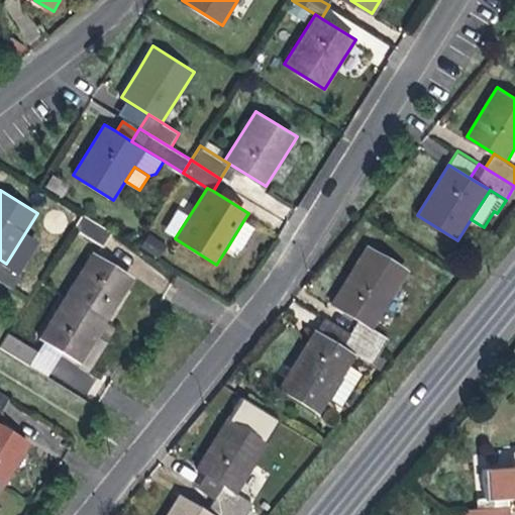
[(114,230),(85,212),(76,227),(105,245),(114,230)]
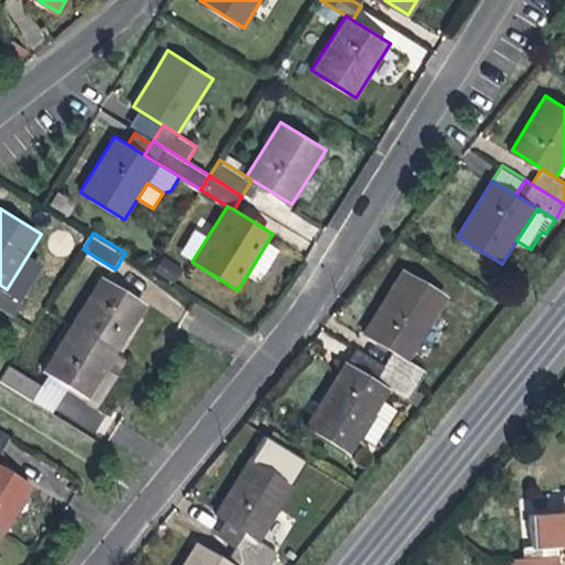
[(281,248),(268,240),(253,266),(266,274),(281,248)]
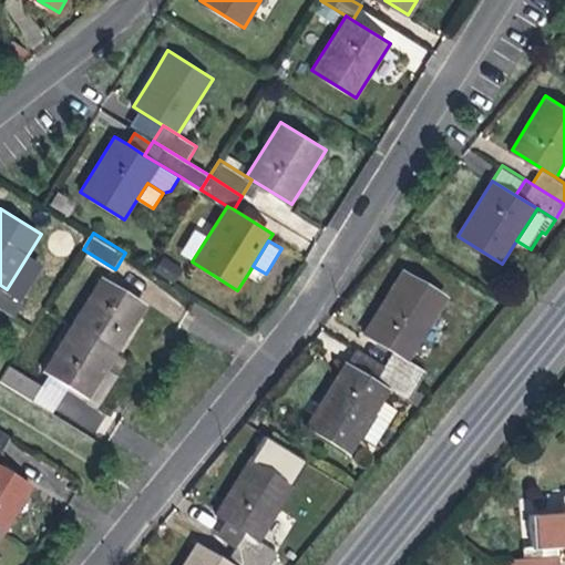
[(363,331),(394,350),(410,360),(450,297),(404,268),(384,300),(363,331)]
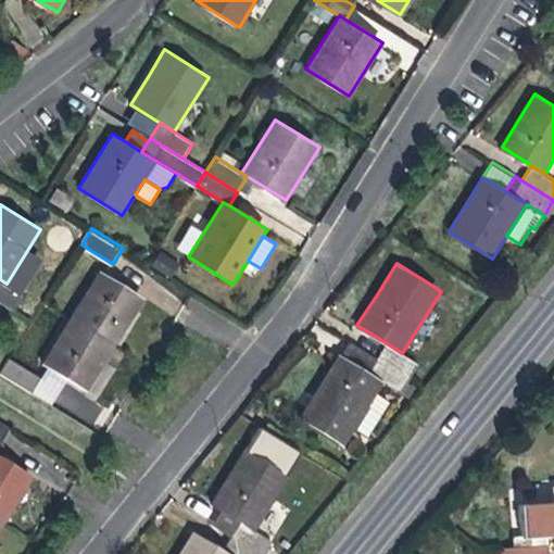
[(101,271),(72,316),(115,343),(129,323),(145,298),(101,271)]
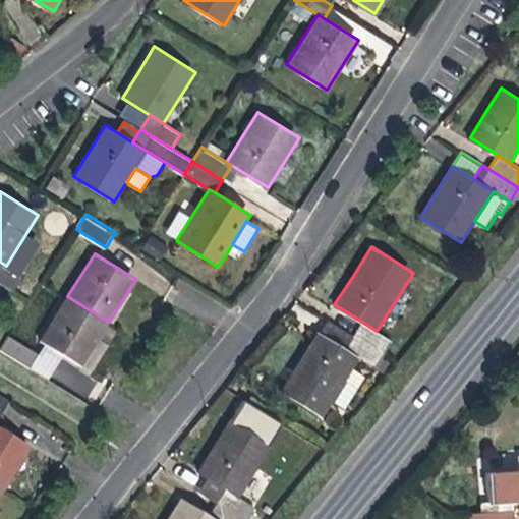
[(21,275),(6,266),(0,262),(0,281),(13,289),(21,275)]
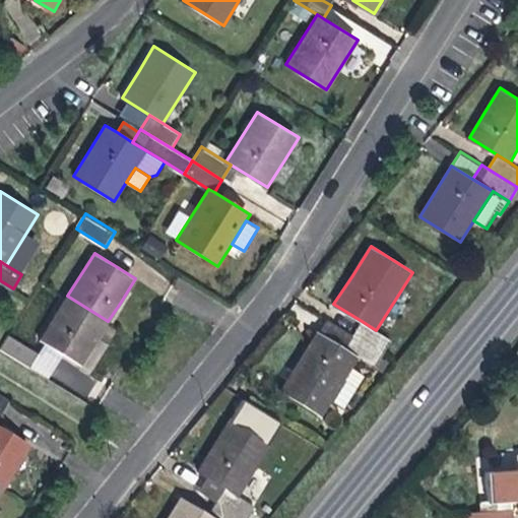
[(98,338),(108,321),(67,296),(41,339),(81,365),(98,338)]
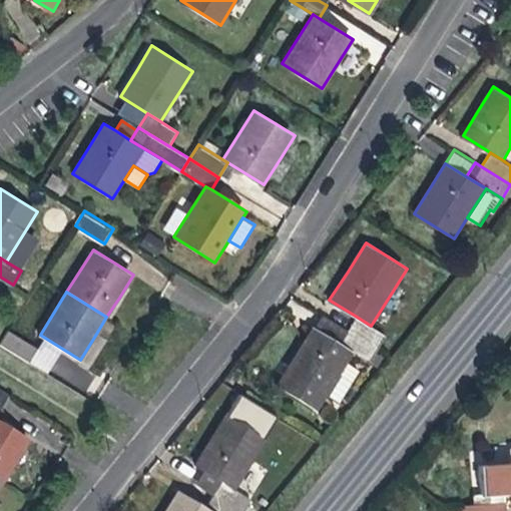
[(322,313),(313,327),(340,343),(349,330),(322,313)]
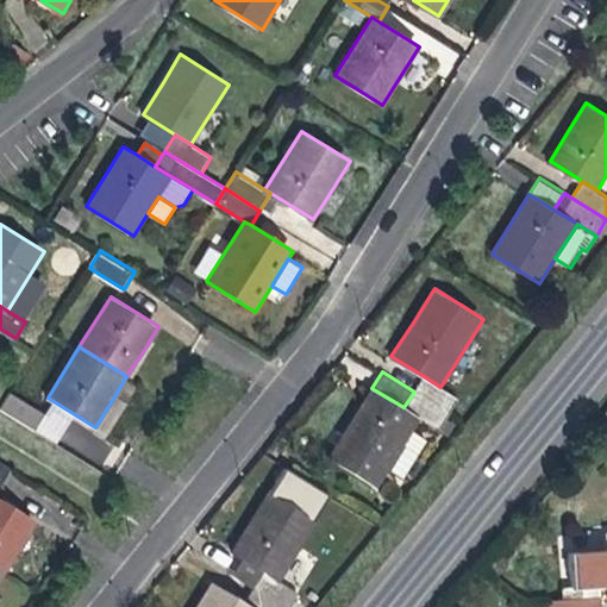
[(458,399),(440,387),(424,376),(414,392),(449,413),(458,399)]
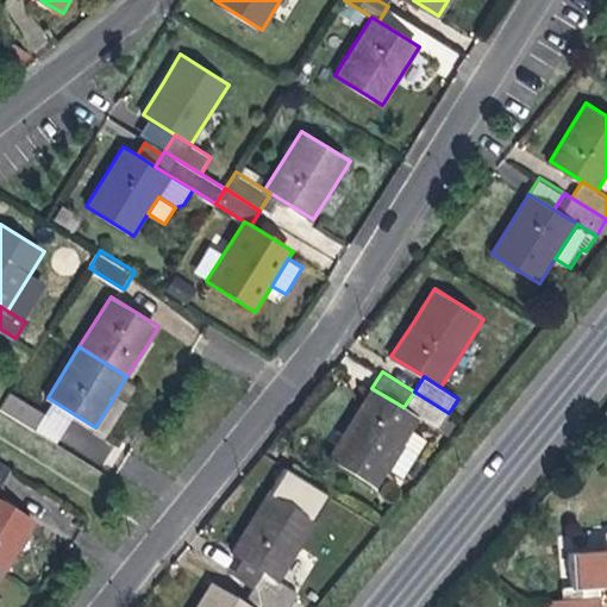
[(413,432),(421,419),(404,407),(371,388),(354,415),(329,456),(379,488),(389,470),(405,445),(413,432)]
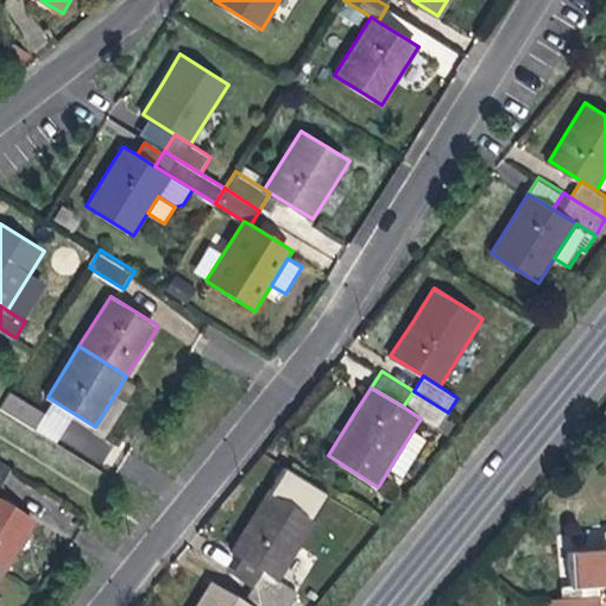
[(13,390),(2,406),(37,429),(48,412),(13,390)]
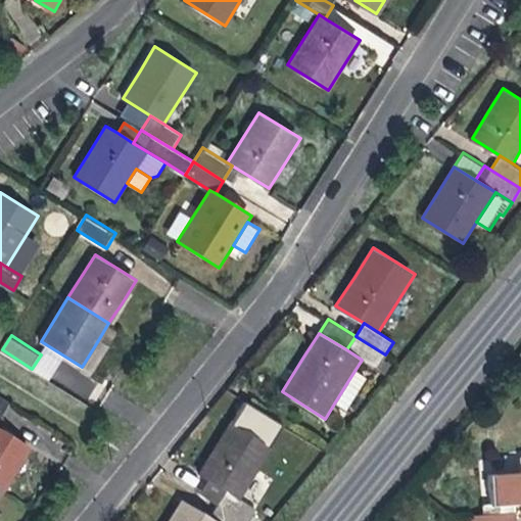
[(356,336),(346,349),(362,360),(377,369),(377,368),(385,373),(392,363),(384,358),(385,354),(356,336)]
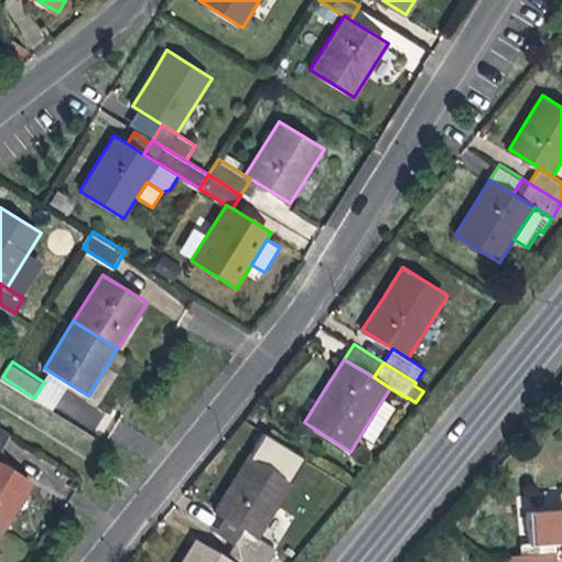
[(397,409),(382,400),(375,412),(389,421),(397,409)]
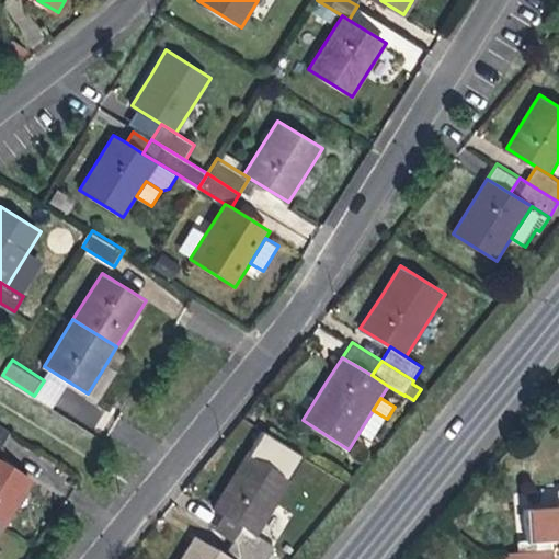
[(387,419),(373,410),(358,433),(372,442),(387,419)]
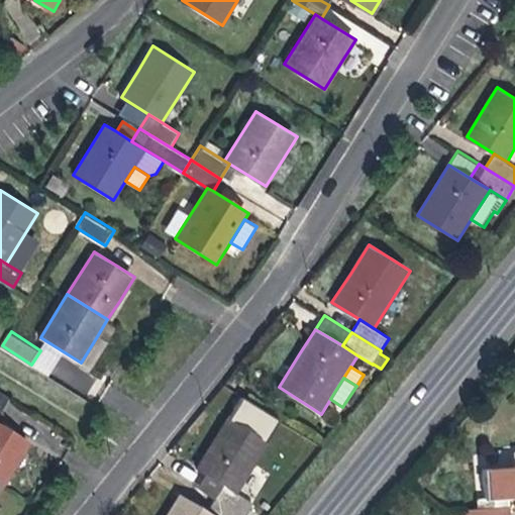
[(11,398),(0,391),(0,409),(3,411),(11,398)]
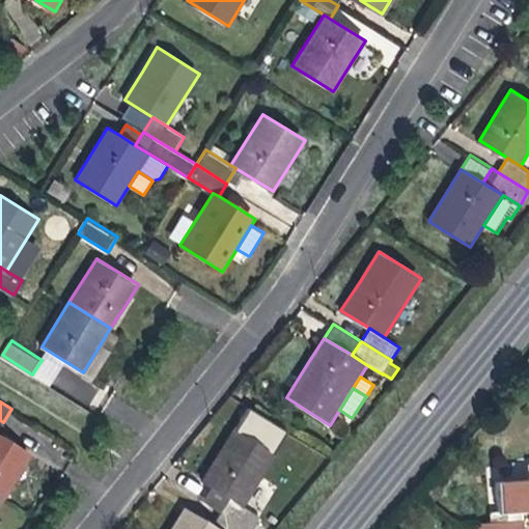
[(213,485),(231,497),(245,505),(277,454),(234,428),(219,453),(202,479),(213,485)]
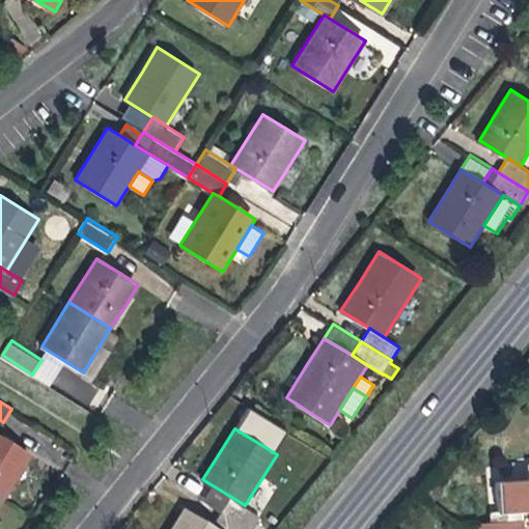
[(0,434),(0,494),(5,498),(19,476),(33,453),(0,434)]
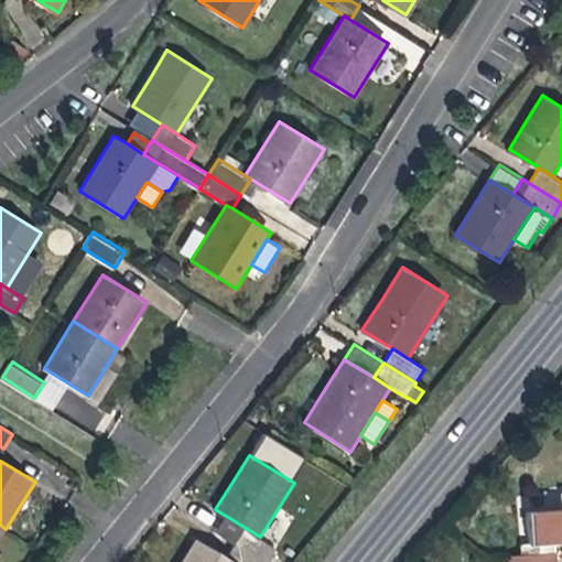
[(561,508),(532,510),(535,543),(561,541),(561,508)]
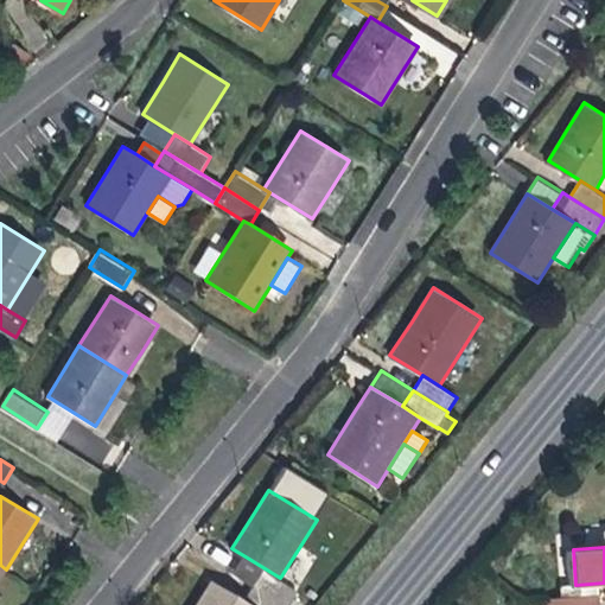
[(235,571),(255,583),(265,568),(243,555),(235,571)]
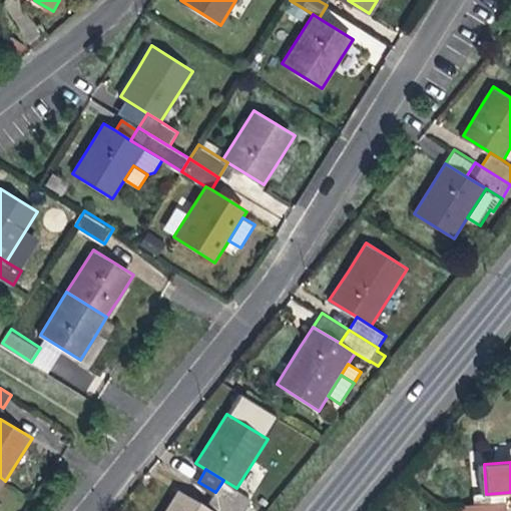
[(236,488),(223,480),(215,492),(244,510),(245,510),(253,499),(236,488)]
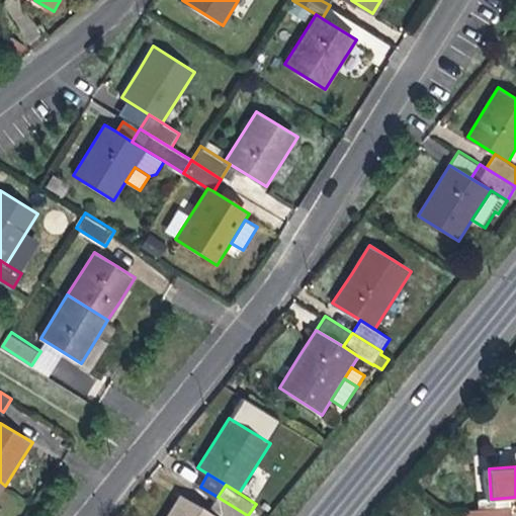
[(215,515),(208,512),(180,495),(167,515),(215,515)]
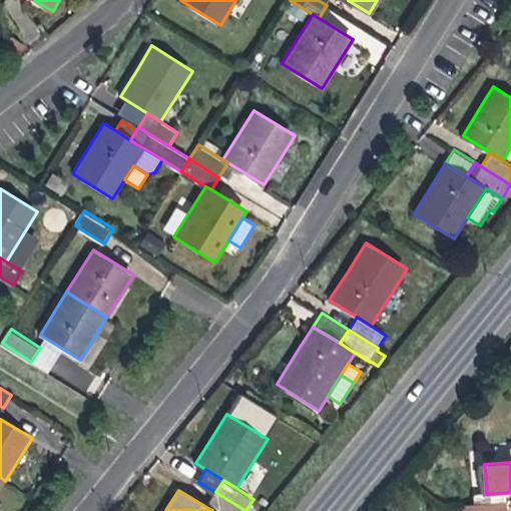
[(244,510),(215,492),(206,507),(212,510),(244,510)]
